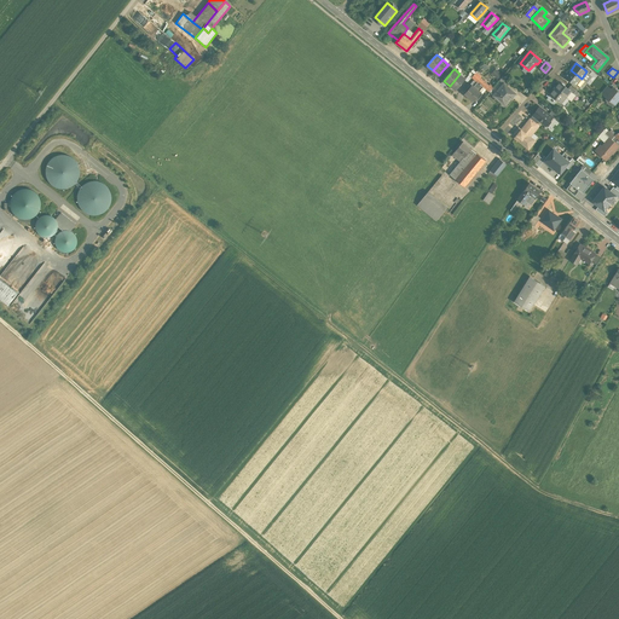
[(582,79),(571,70),(565,76),(572,84),(576,86),(576,85),(582,79)]
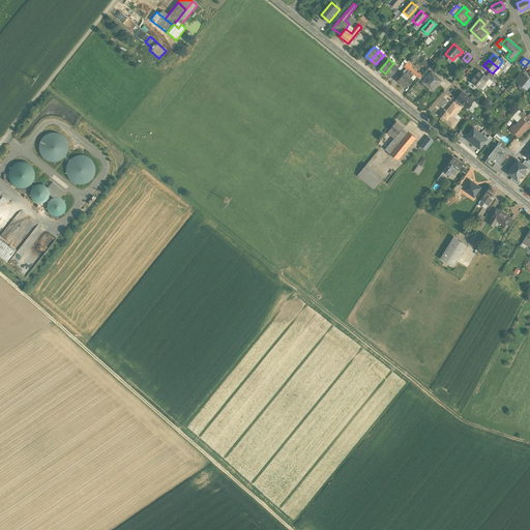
[(502,61),(498,67),(502,70),(508,62),(507,61),(505,64),(502,61)]
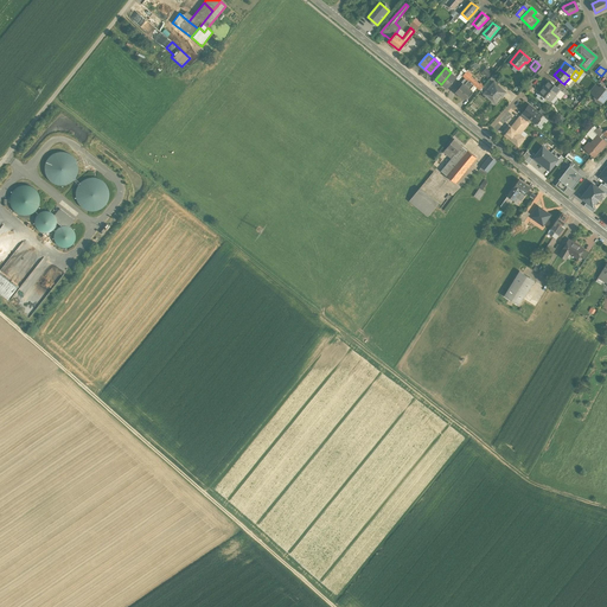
[(451,72),(441,84),(447,89),(455,78),(457,77),(451,72)]
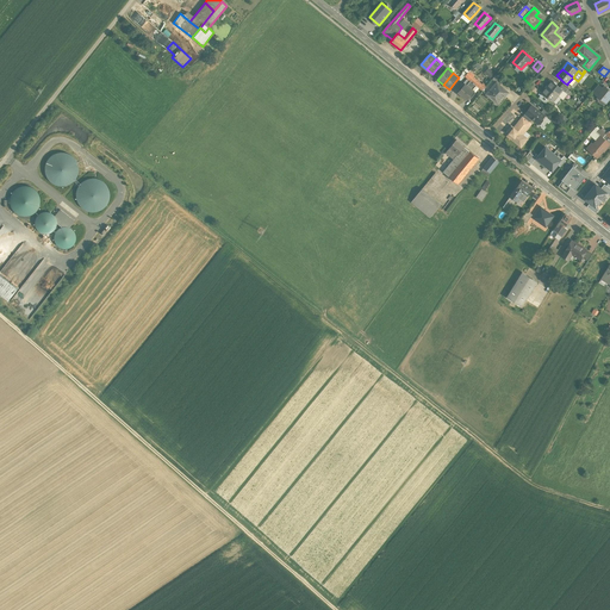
[(473,78),(471,75),(467,79),(464,83),(475,93),(479,88),(483,85),(473,78)]
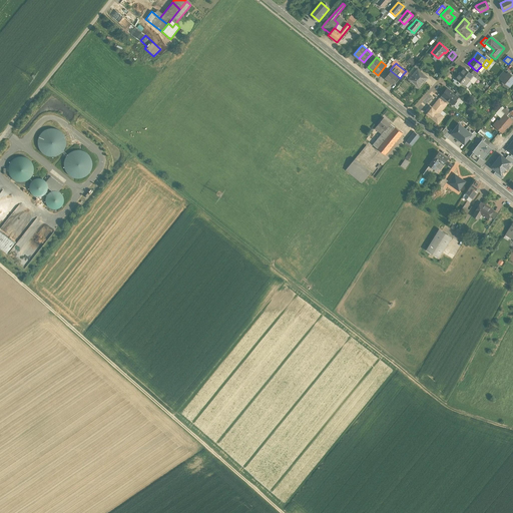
[(417,63),(414,66),(418,70),(418,69),(420,71),(423,68),(417,63)]
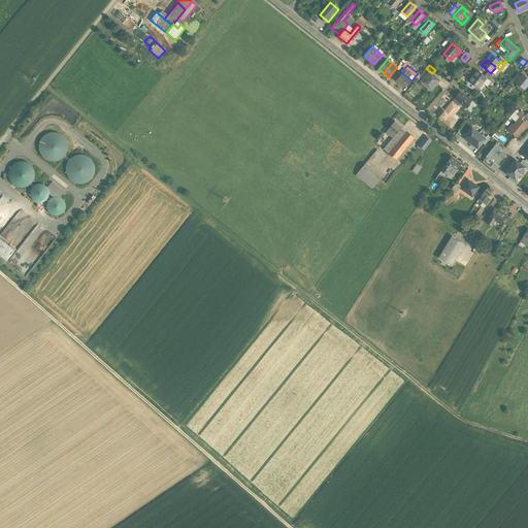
[(485,75),(477,70),(473,75),(483,83),(487,78),(487,77),(485,75)]
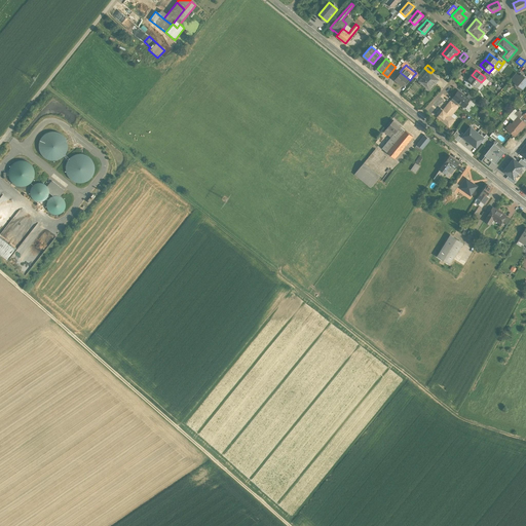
[(428,72),(419,81),(425,86),(426,84),(430,88),(436,83),(434,82),(437,78),(430,73),(428,71),(428,72)]
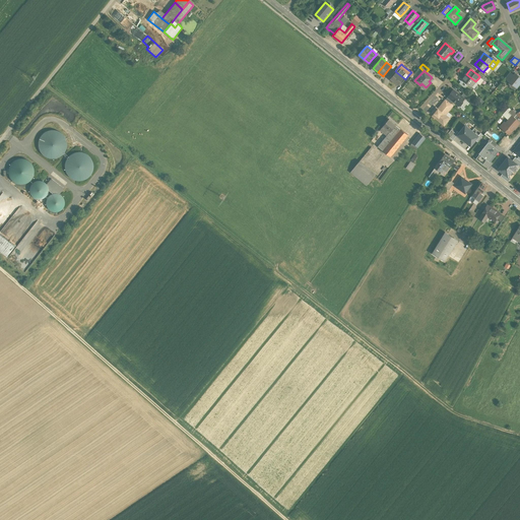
[(405,79),(395,71),(391,76),(392,77),(391,79),(398,85),(399,83),(401,84),(405,79)]
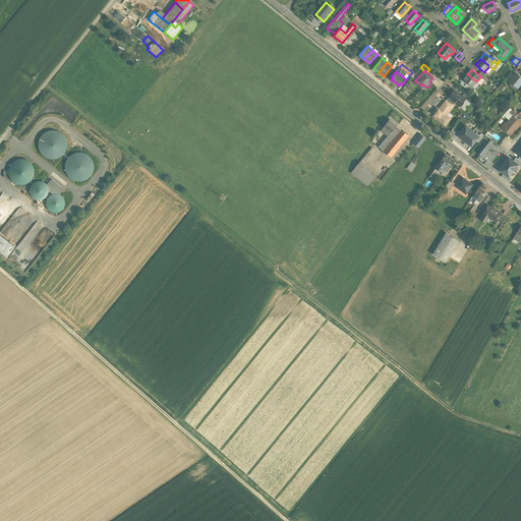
[(515,76),(511,73),(506,78),(511,81),(515,76)]
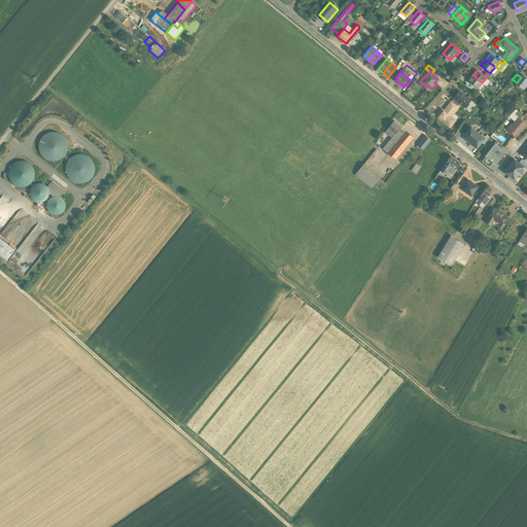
[(482,82),(472,75),(468,80),(476,85),(478,88),(482,82)]
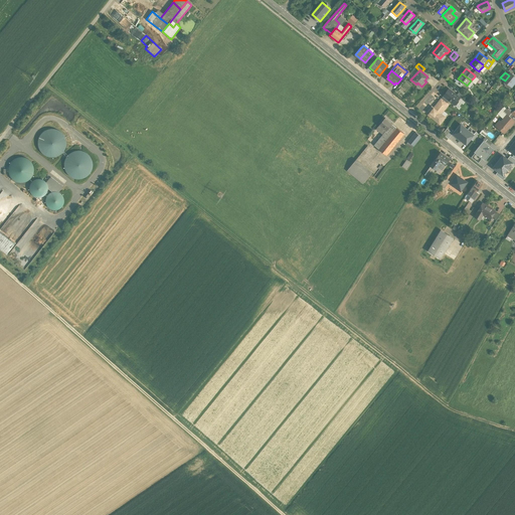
[(514,82),(514,76),(510,73),(509,75),(505,80),(512,87),(514,82)]
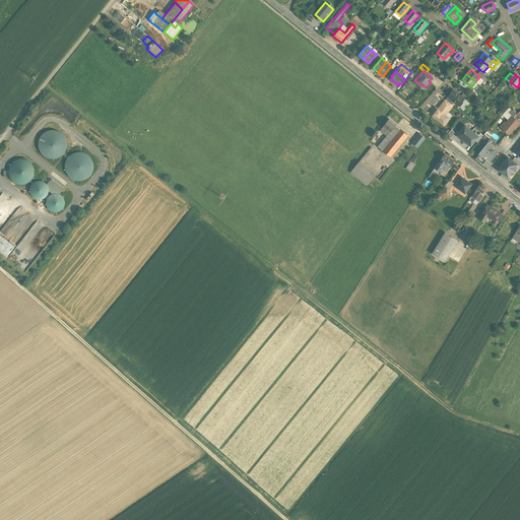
[(464,99),(453,89),(448,96),(453,102),(459,106),(460,104),(462,106),(464,103),(462,101),(464,99)]
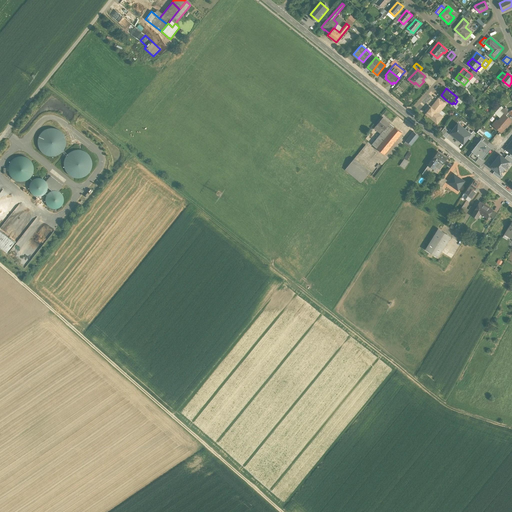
[(439,98),(437,101),(444,106),(446,104),(439,98)]
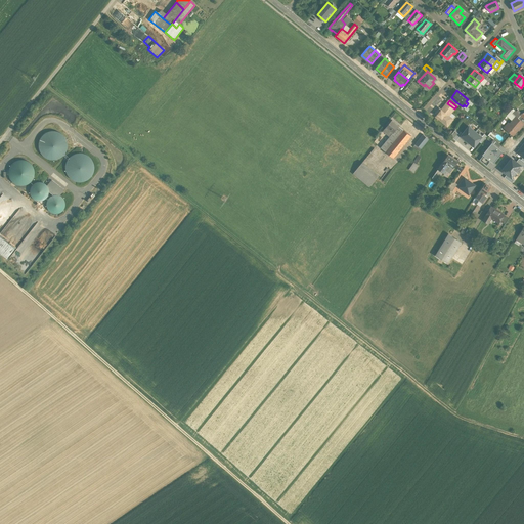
[(447,103),(436,117),(447,127),(452,120),(448,116),(454,108),(447,103)]
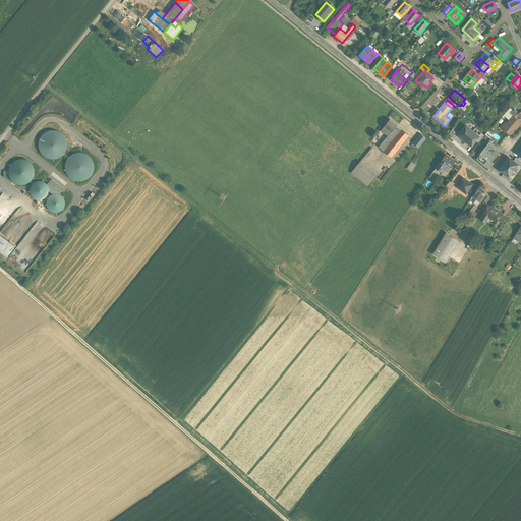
[(517,115),(512,110),(509,113),(513,116),(515,118),(517,115)]
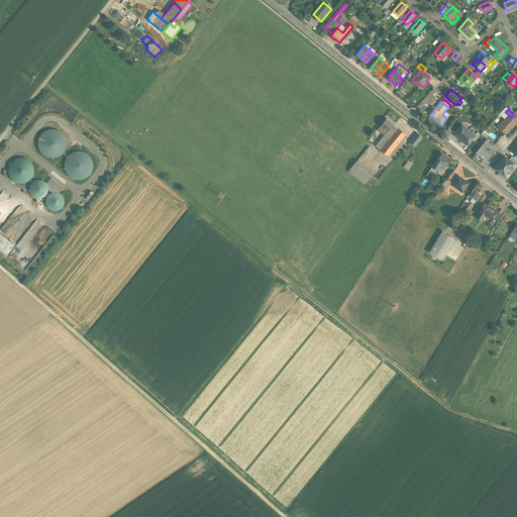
[(509,115),(499,127),(506,133),(516,122),(511,117),(509,115)]
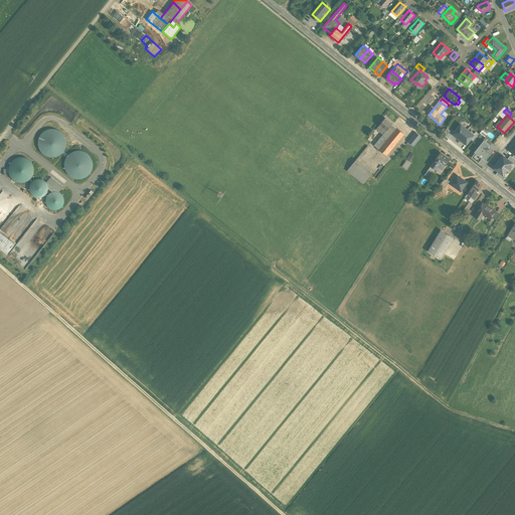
[(385,118),(382,122),(381,121),(379,123),(380,124),(376,129),(383,135),(392,124),(385,118)]
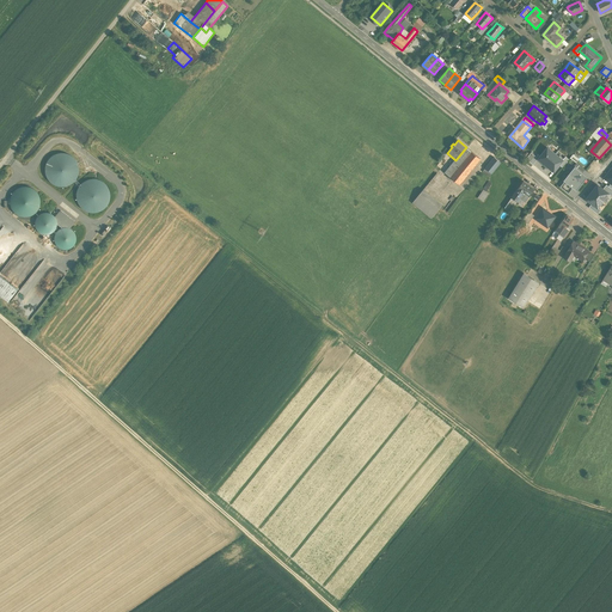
[(481,159),(466,147),(456,160),(445,173),(459,185),(481,159)]
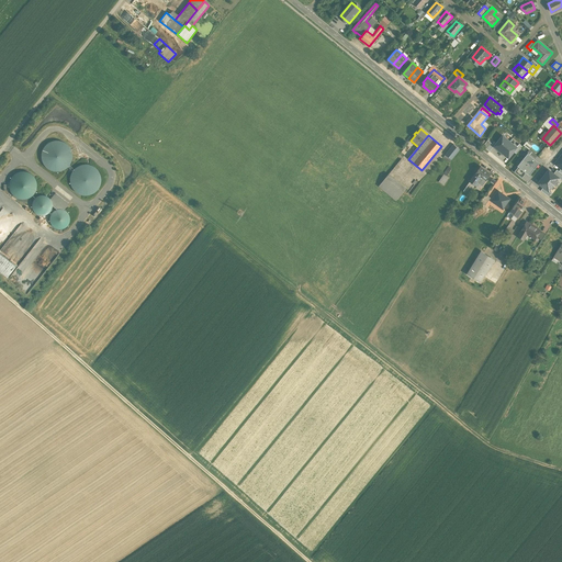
[(510,142),(503,136),(496,144),(494,146),(502,153),(510,142)]
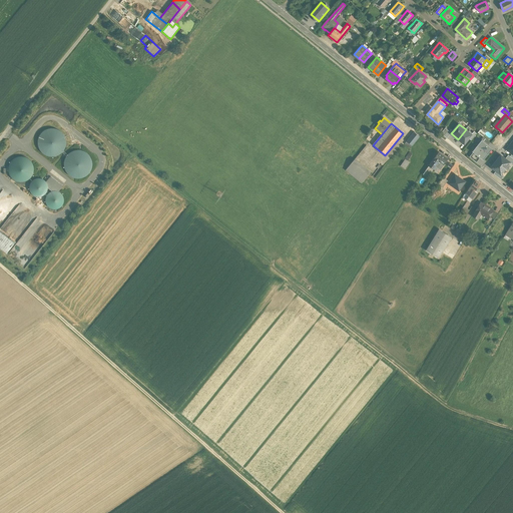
[(39,151),(43,154),(47,156),(52,156),(57,155),(61,153),(64,149),(65,145),(66,140),(64,135),(61,131),(57,129),(53,127),(48,128),(43,129),(40,133),(37,137),(36,142),(37,146),(39,151)]
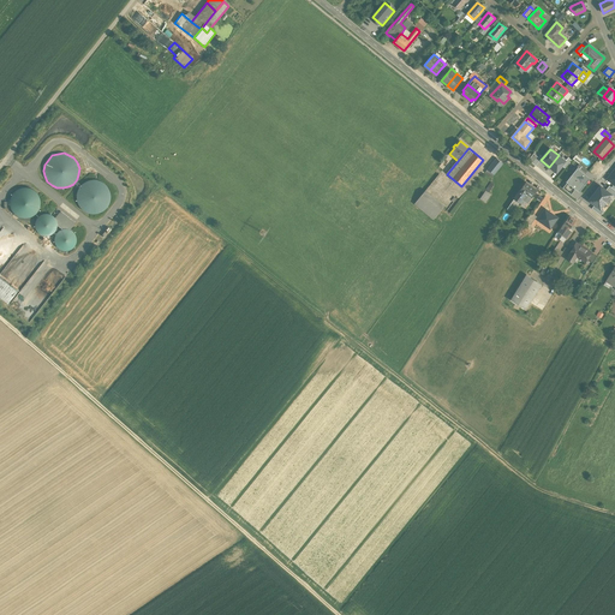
[(541,160),(543,157),(541,155),(539,157),(533,154),(529,160),(536,166),(541,160)]
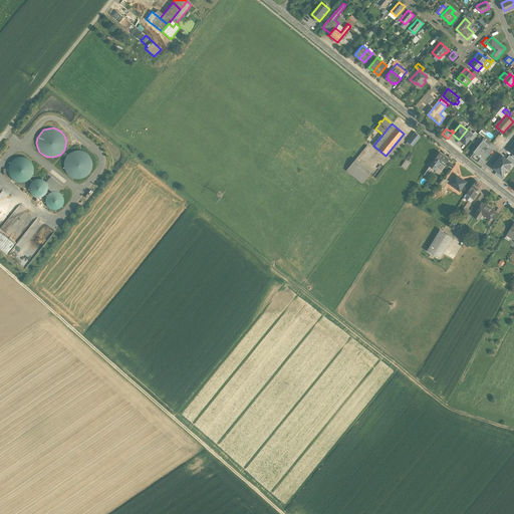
[(497,137),(489,131),(487,134),(481,129),(479,133),(492,143),(497,137)]
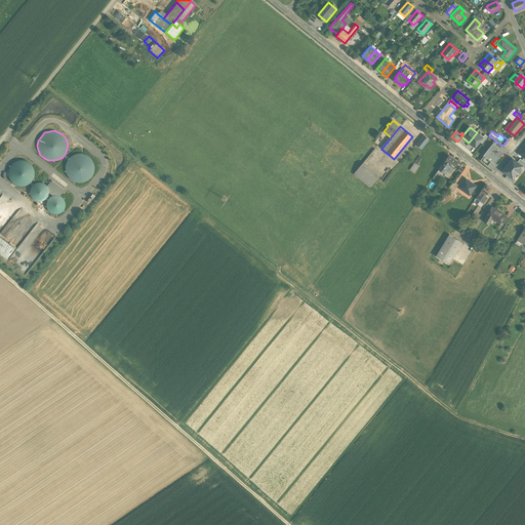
[(483,137),(477,132),(469,143),(475,148),(480,142),(483,137)]
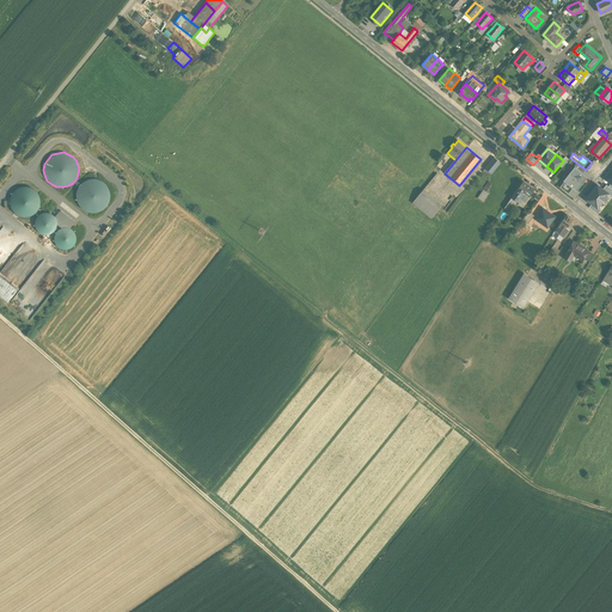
[(563,160),(560,165),(562,167),(569,159),(565,157),(563,160)]
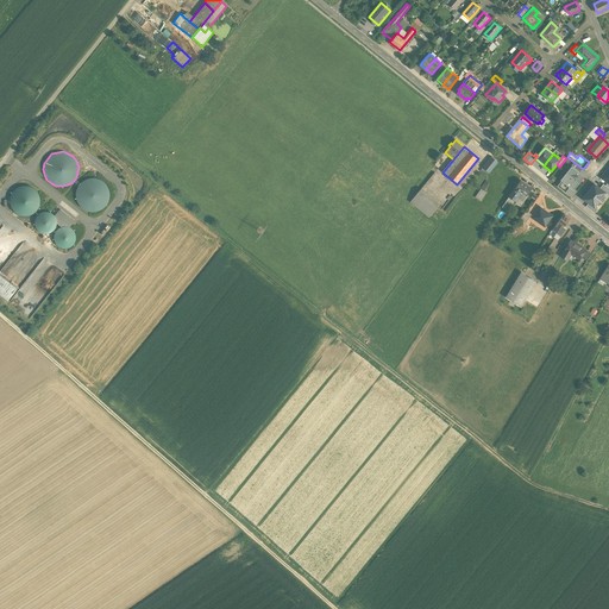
[(491,157),(483,168),(489,173),(498,162),(491,157)]
